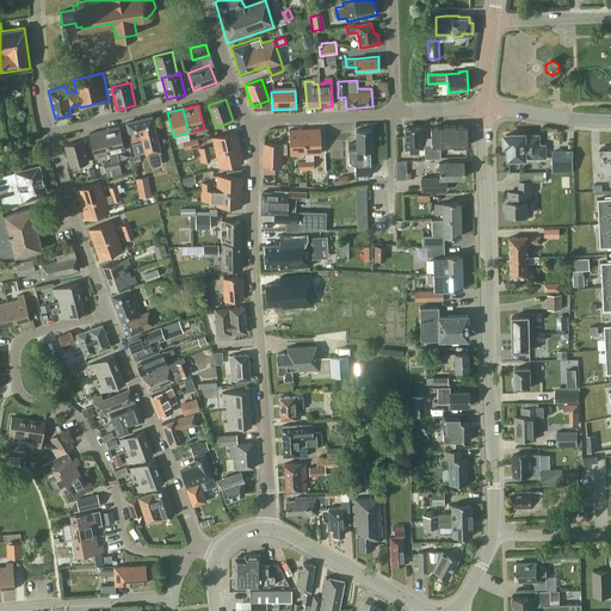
[(147,159),(148,158),(149,165),(153,167),(160,165),(161,162),(160,155),(161,155),(152,116),(127,122),(131,142),(142,140),(147,159)]
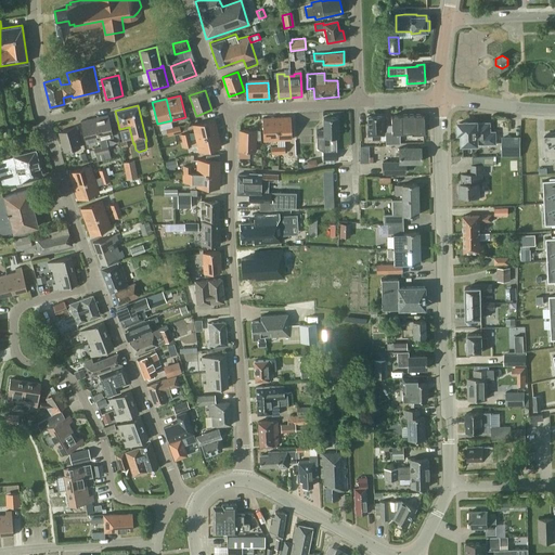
[(108,114),(94,117),(100,140),(114,136),(108,114)]
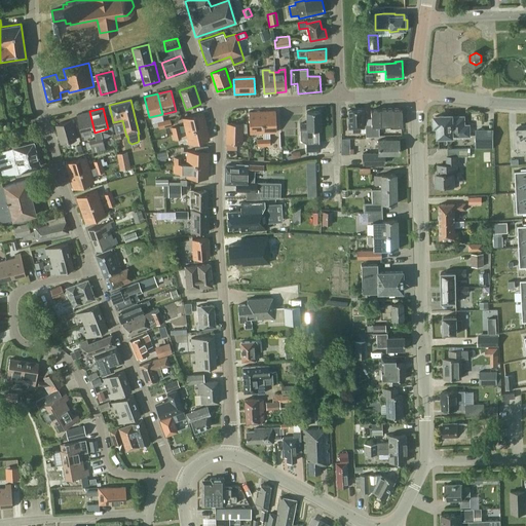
[(379,136),(379,125),(390,125),(390,127),(402,126),(401,109),(392,110),(392,109),(379,109),(379,110),(371,111),(371,124),(365,124),(366,136),(379,136)]
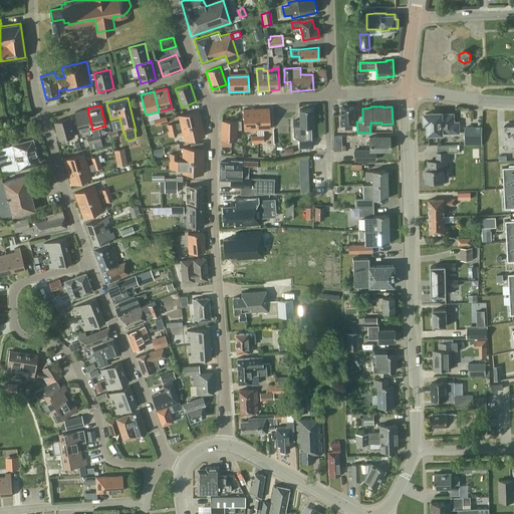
[(269,107),(256,108),(256,130),(257,135),(263,135),(263,130),(270,129),(269,107)]
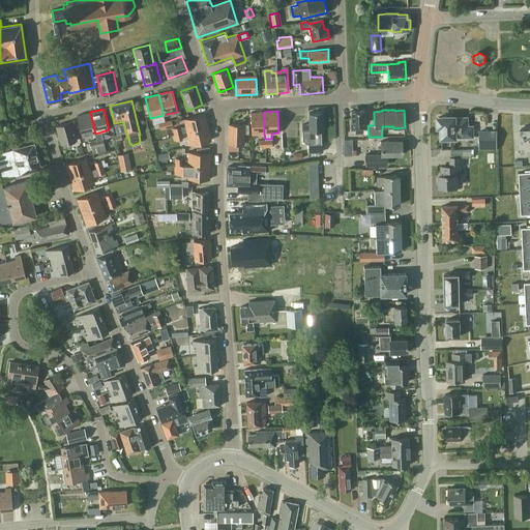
[(362,129),(365,129),(364,111),(350,111),(351,129),(355,129),(355,135),(362,135),(362,129)]
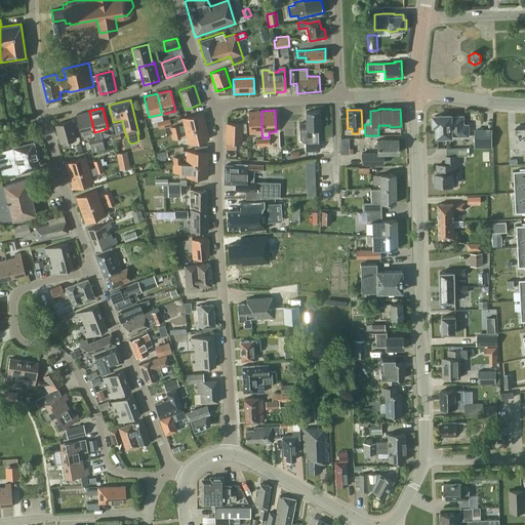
[(94,132),(89,111),(76,115),(81,135),(94,132)]
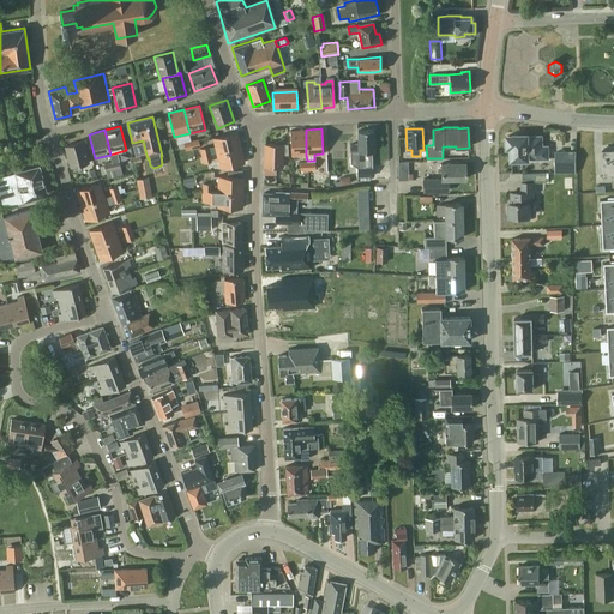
[(306,155),(306,130),(289,130),(290,156),(306,155)]
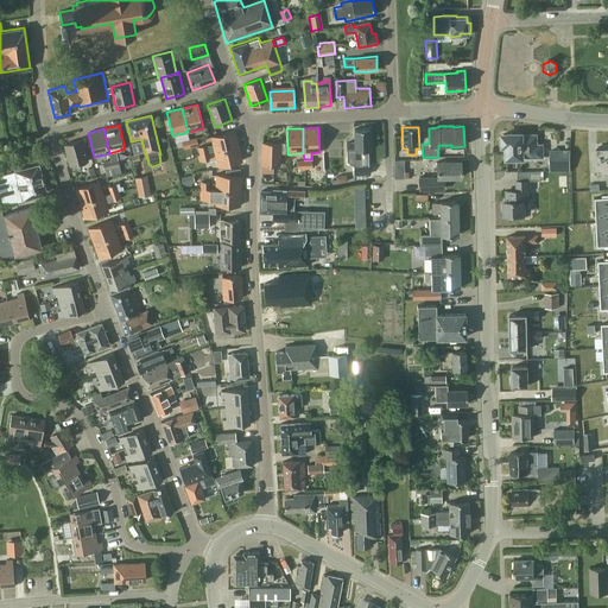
[(347,143),(346,143),(346,144),(347,151),(347,156),(353,156),(354,165),(368,164),(368,151),(368,150),(369,150),(369,144),(369,128),(360,128),(354,130),(354,141),(354,143),(352,143),(347,143)]
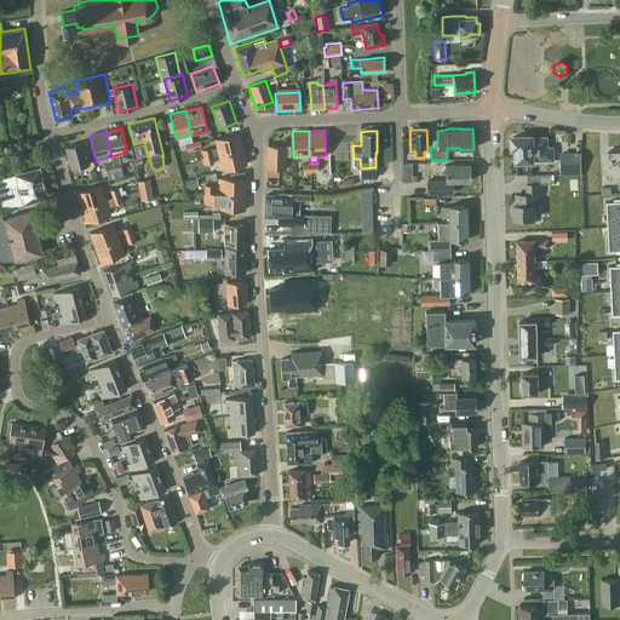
[(216,138),(219,154),(244,148),(240,133),(216,138)]
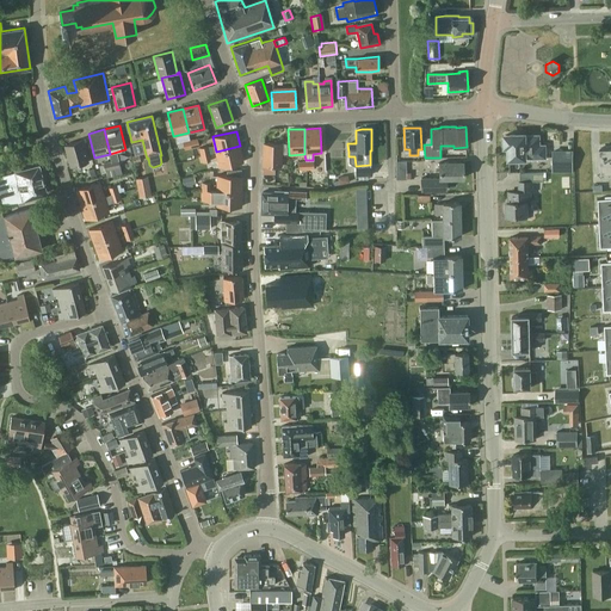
[(510,158),(545,158),(545,146),(539,146),(539,136),(525,136),(525,134),(506,135),(506,146),(510,146),(510,158)]
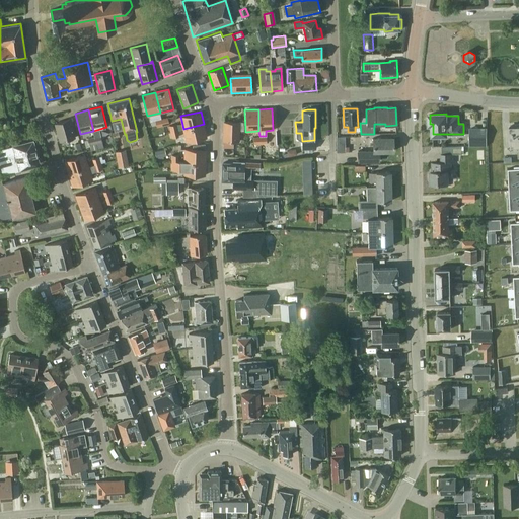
[(55,123),(60,142),(75,138),(70,119),(55,123)]
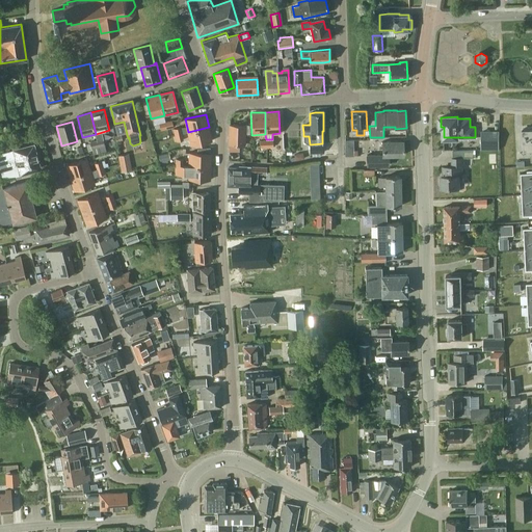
[(244,144),(245,125),(229,125),(229,144),(244,144)]
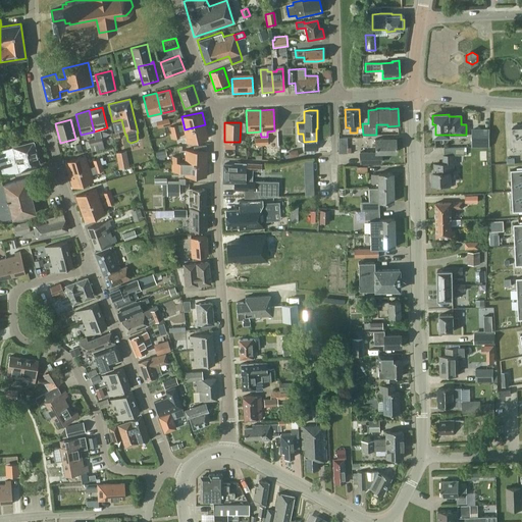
[(208,138),(205,124),(185,129),(188,143),(208,138)]
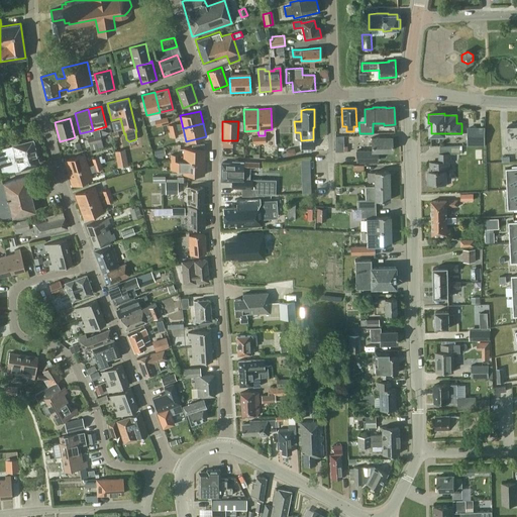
[(516,124),(507,125),(508,148),(516,147),(516,124)]
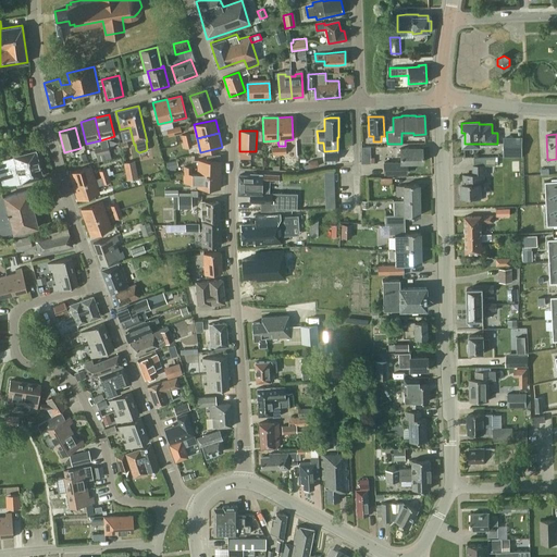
[(522,157),(522,136),(504,136),(503,156),(522,157)]
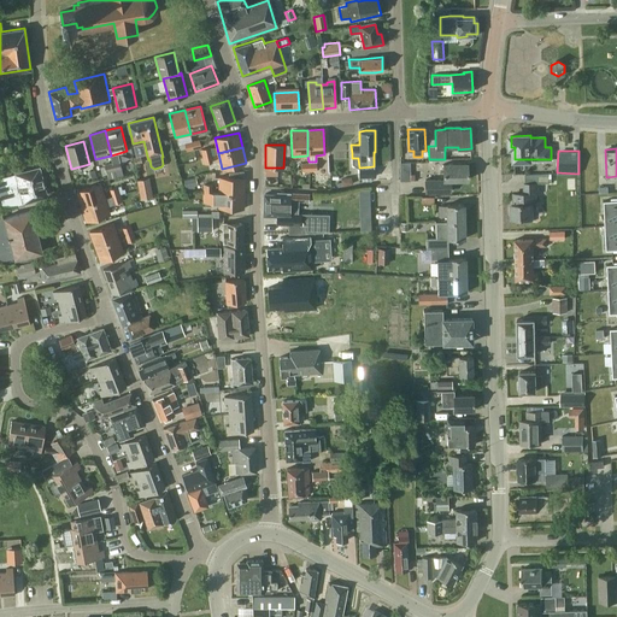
[(121,160),(112,162),(116,176),(123,175),(122,168),(121,160)]
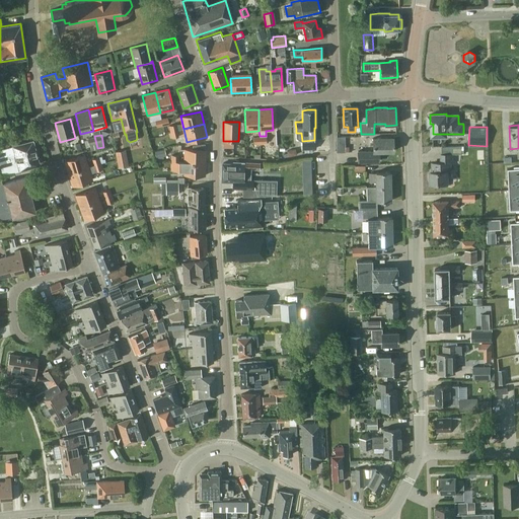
[(339,135),(339,150),(347,150),(347,135),(339,135)]
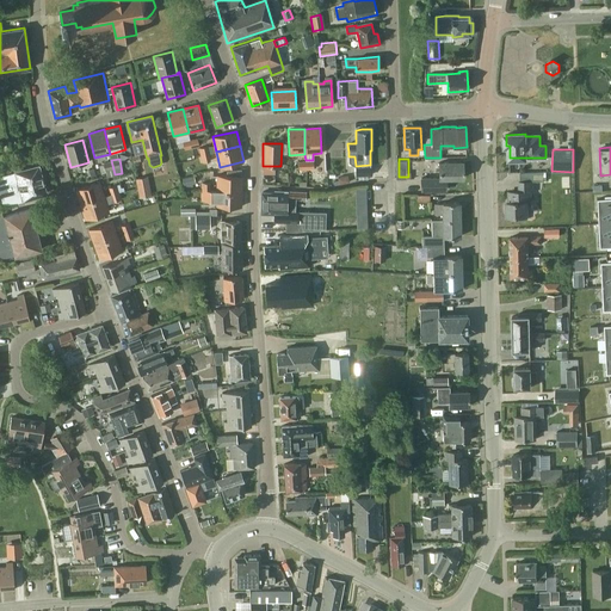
[(107,177),(115,174),(111,160),(104,162),(107,177)]
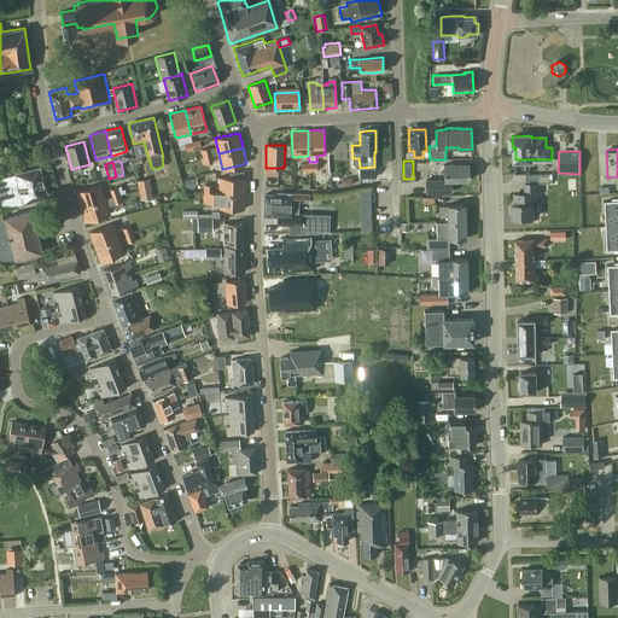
[(453,192),(452,180),(468,180),(468,164),(443,164),(444,179),(425,179),(425,192),(453,192)]
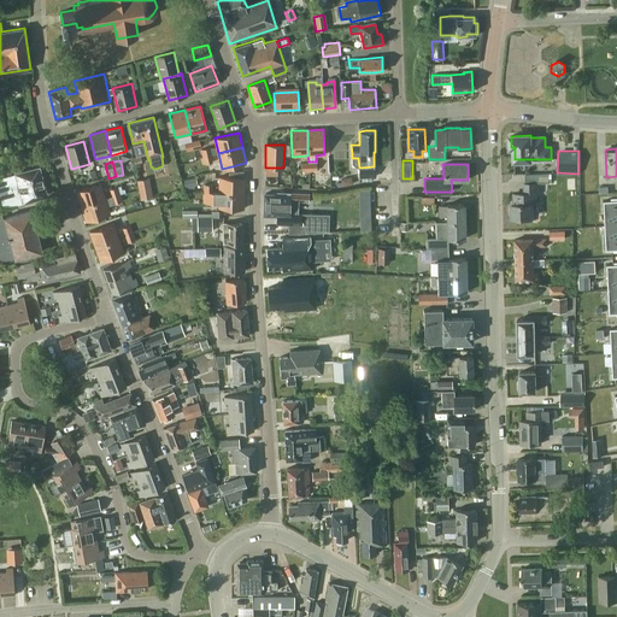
[(0,177),(0,199),(4,211),(24,205),(23,201),(48,194),(40,165),(15,172),(16,174),(0,177)]
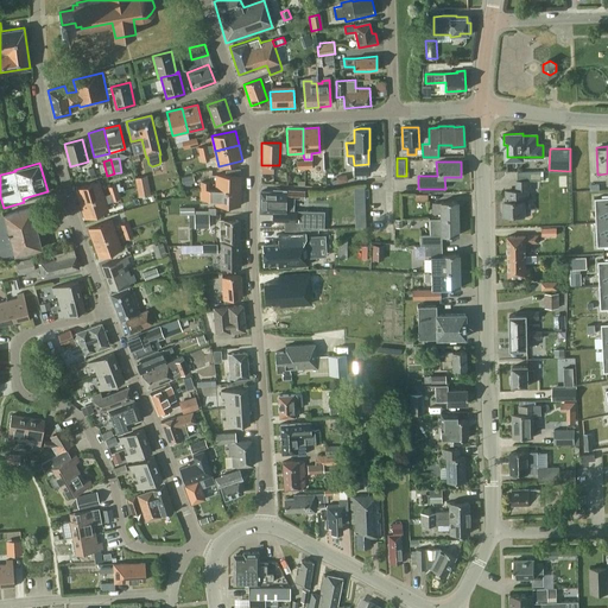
[(368,173),(368,164),(354,165),(354,175),(368,173)]
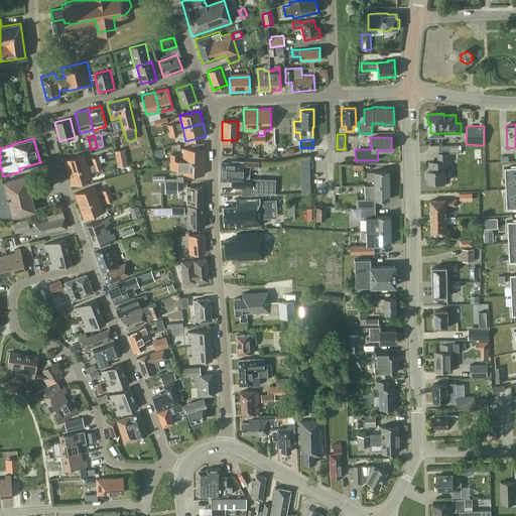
[(183,160),(205,161),(205,148),(183,147),(183,160)]
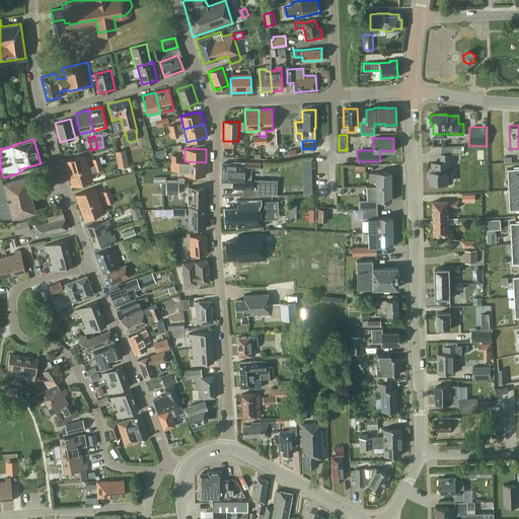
[(165,149),(154,151),(156,160),(164,158),(163,156),(166,155),(165,149)]
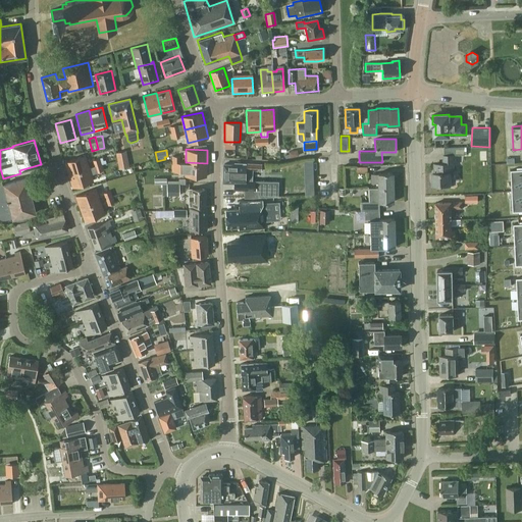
[(126,151),(115,153),(118,168),(129,166),(126,151)]
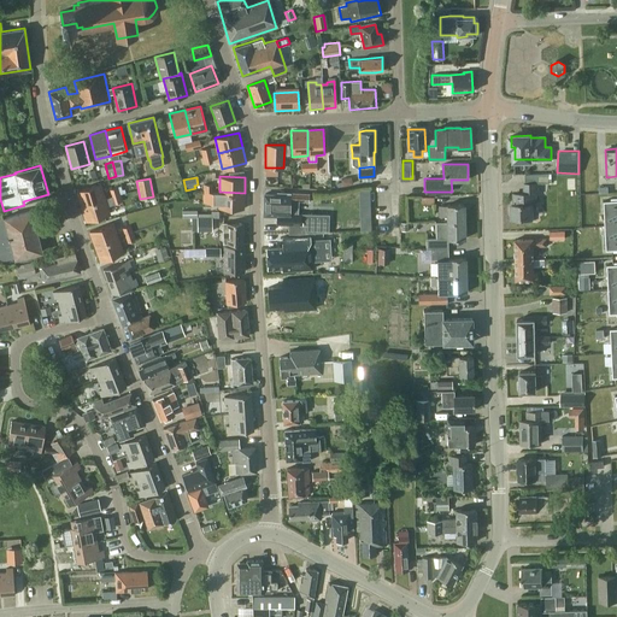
[(82,206),(106,198),(101,183),(77,191),(82,206)]
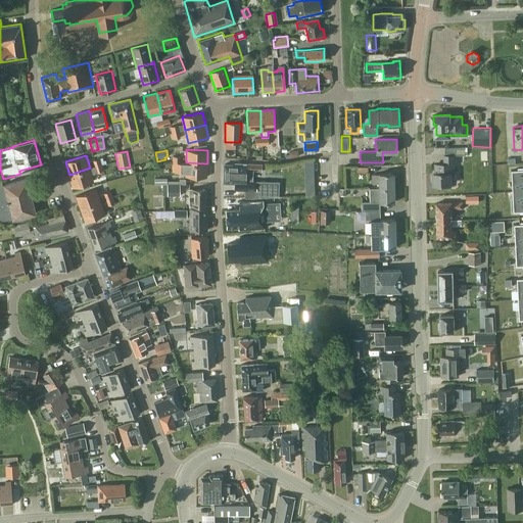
[(455,174),(454,164),(460,163),(459,156),(444,156),(444,164),(435,164),(435,173),(433,173),(433,184),(443,184),(443,188),(452,188),(452,184),(450,174),(455,174)]
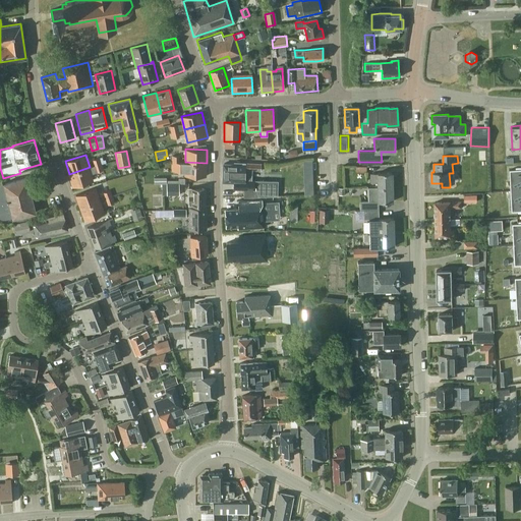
[(95,166),(102,164),(100,158),(93,160),(95,166)]
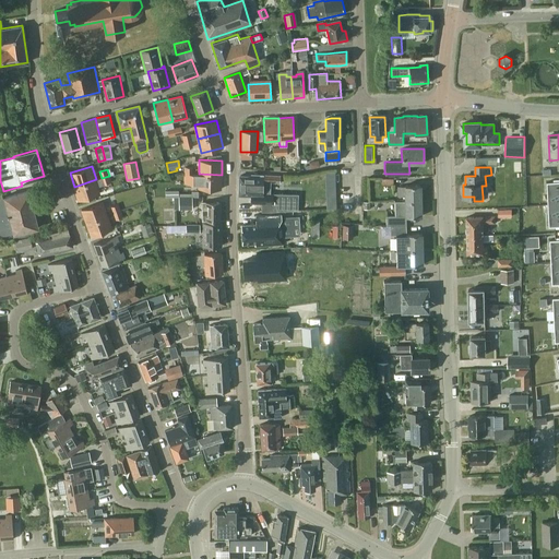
[(221,189),(222,175),(199,174),(198,188),(221,189)]
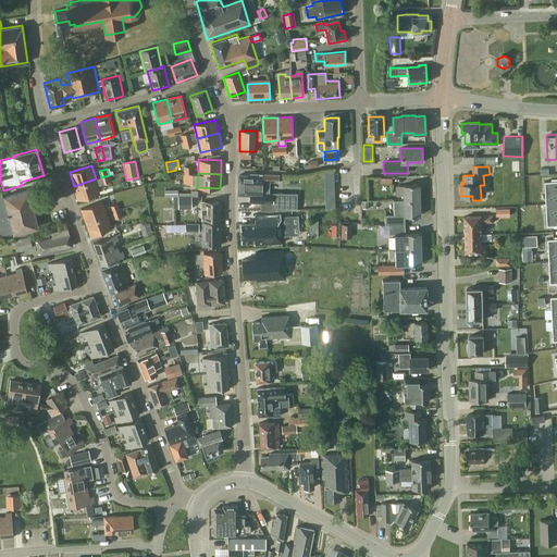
[(297,194),(262,193),(262,182),(279,182),(279,175),(250,174),(249,175),(238,175),(237,195),(249,195),(249,202),(260,202),(260,211),(272,211),(296,209),(297,194)]
